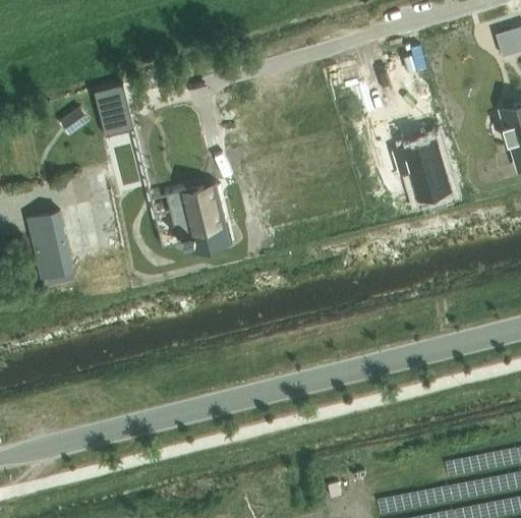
[(511,31),(496,35),(503,57),(518,52),(511,31)]
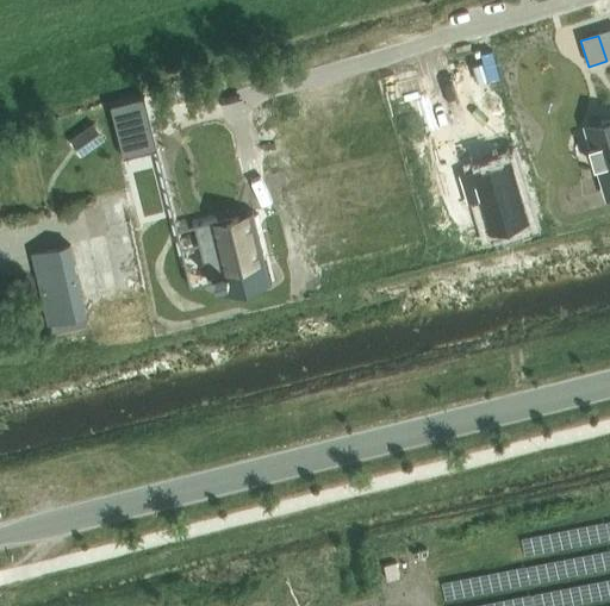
[(609,122),(586,129),(604,187),(609,185),(609,122)]
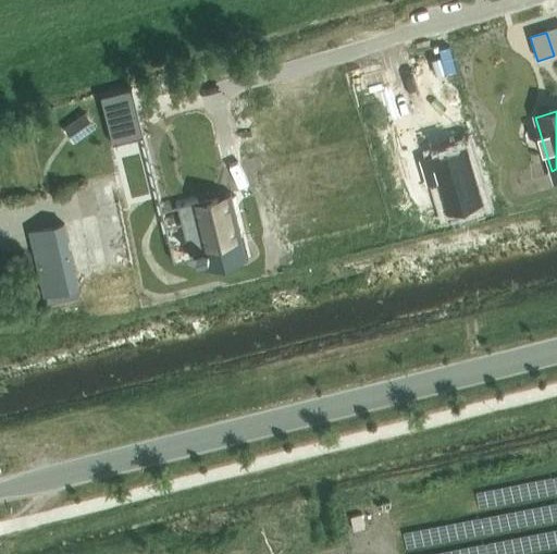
[(85,114),(74,122),(85,137),(96,131),(85,114)]
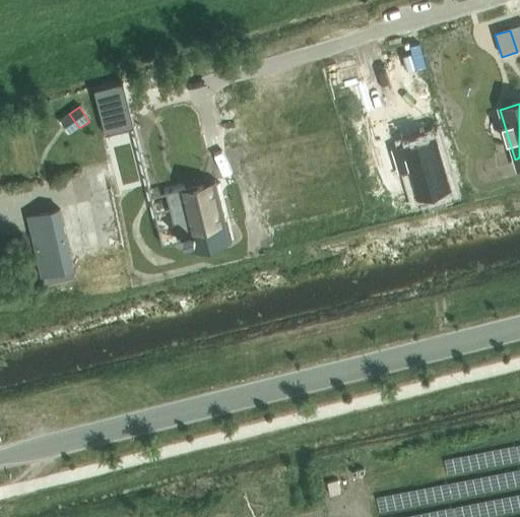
[(127,108),(100,115),(106,137),(133,130),(127,108)]
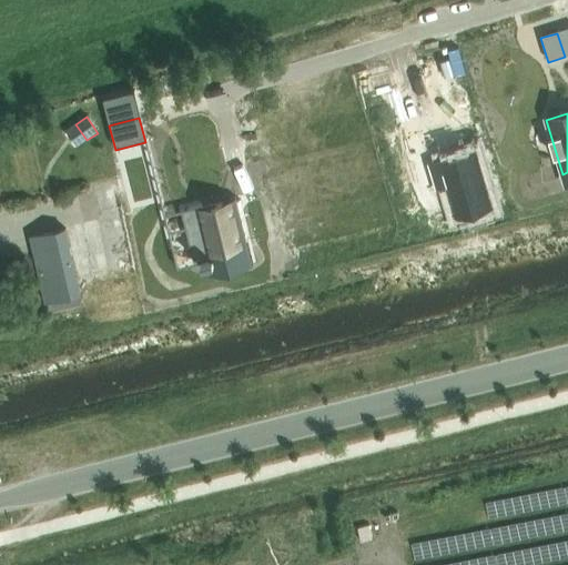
[(474,152),(439,162),(456,218),(490,208),(474,152)]
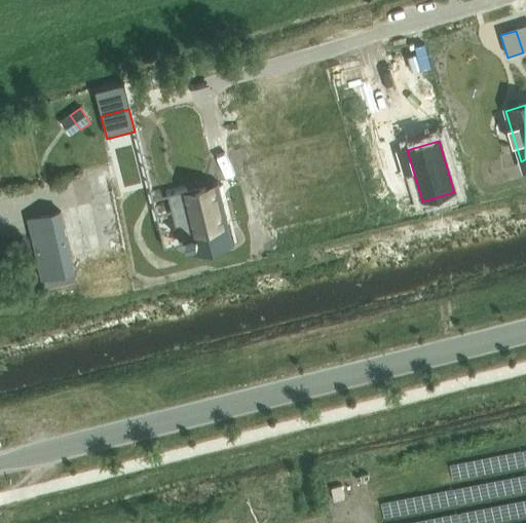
[(186,192),(167,196),(180,247),(186,245),(187,248),(196,245),(198,251),(232,243),(229,228),(228,228),(218,188),(186,196),(185,194),(187,193),(186,192)]
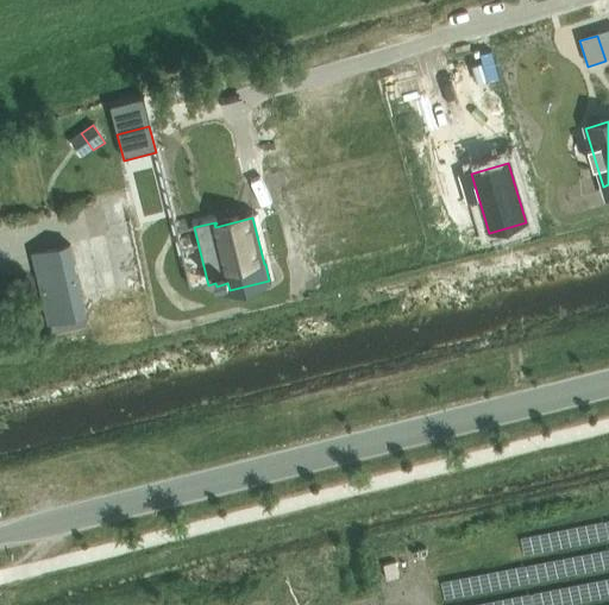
[(87,319),(70,247),(31,256),(48,328),(87,319)]
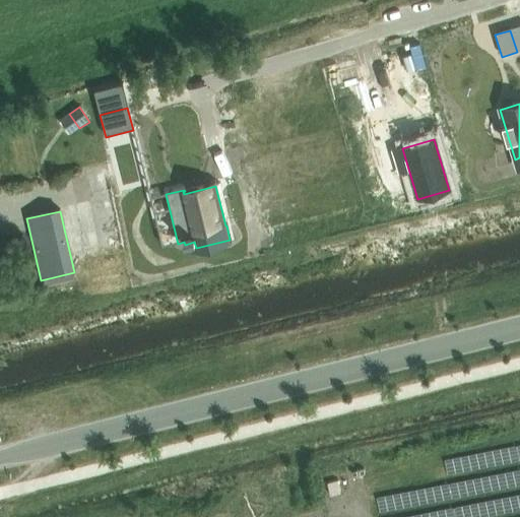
[(337,482),(327,485),(330,497),(340,495),(337,482)]
